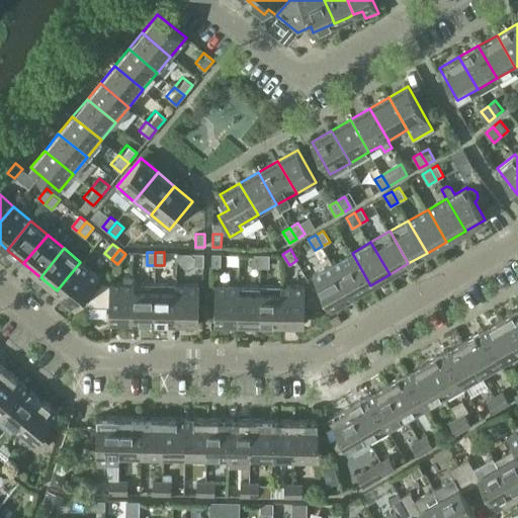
[(195,266),(203,266),(204,253),(195,253),(195,266)]
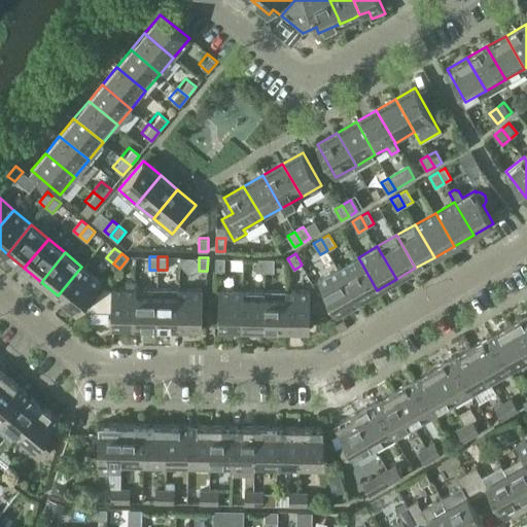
[(215,271),(224,271),(224,257),(216,257),(215,271)]
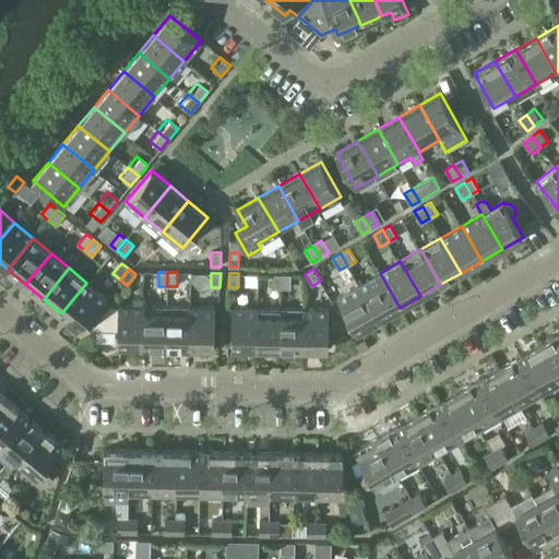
[(380,273),(359,285),(379,320),(400,308),(380,273)]
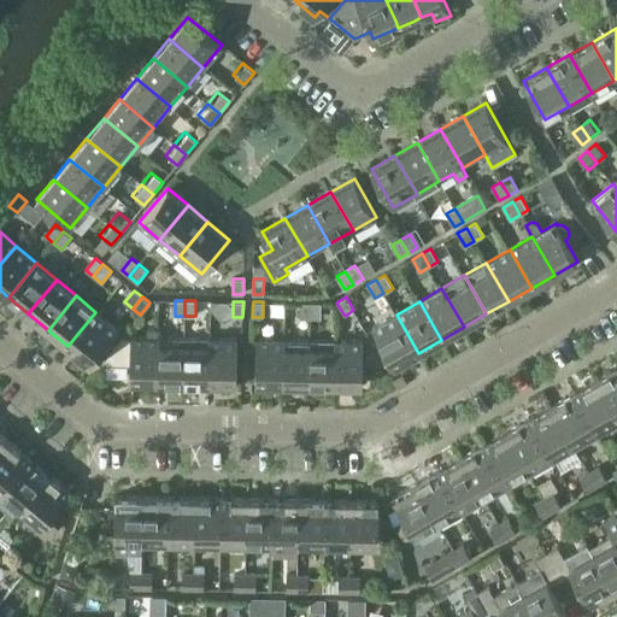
[(321,303),(310,303),(310,318),(321,318),(321,303)]
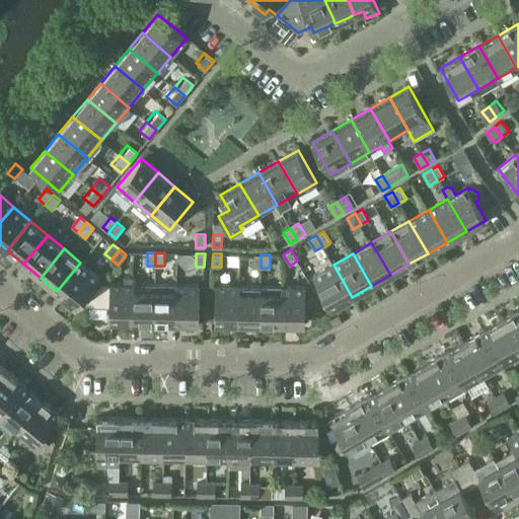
[(98,278),(80,263),(57,291),(74,306),(98,278)]
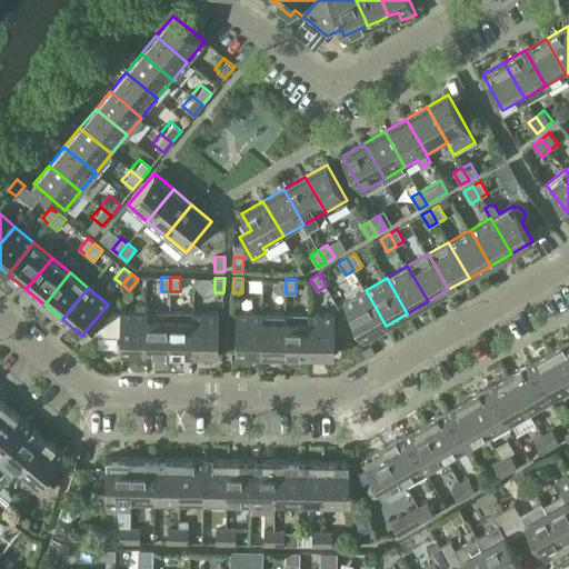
[(343,302),(363,338),(386,326),(366,290),(343,302)]
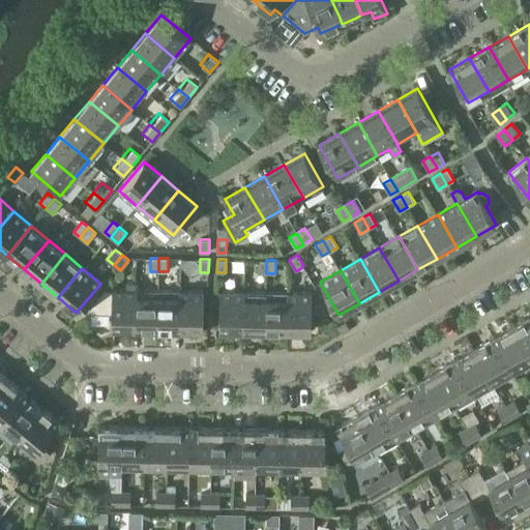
[(112,327),(135,328),(136,290),(136,284),(125,284),(125,290),(113,290),(112,327)]
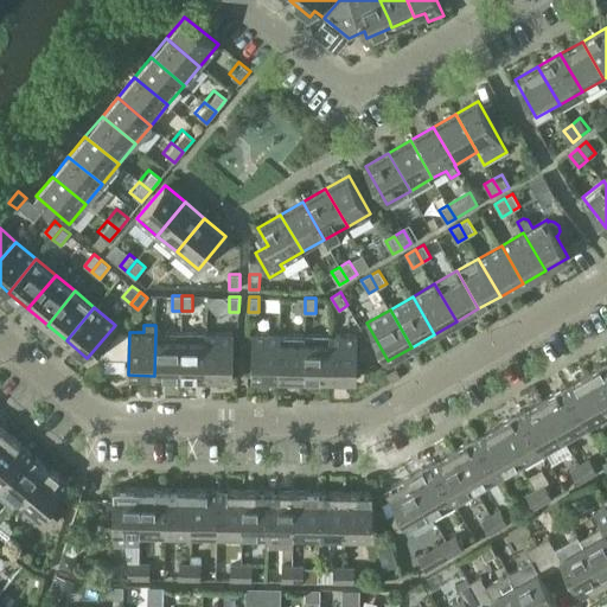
[(181,332),(155,332),(154,376),(180,376),(180,375),(181,336),(181,332)]
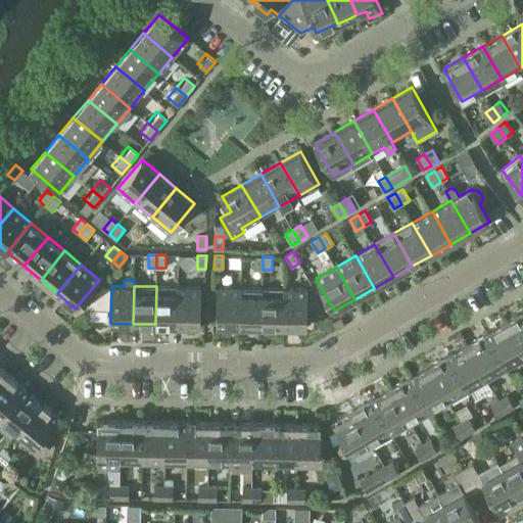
[(178,287),(156,286),(156,289),(155,323),(155,324),(177,325),(178,287)]
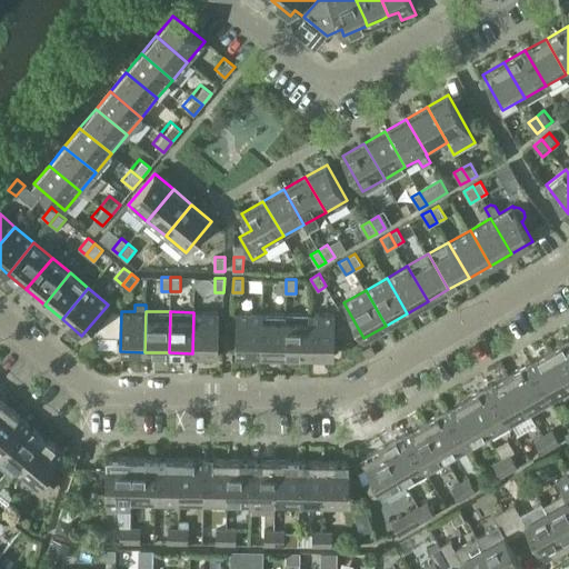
[(219,312),(193,312),(192,353),(218,353),(219,312)]
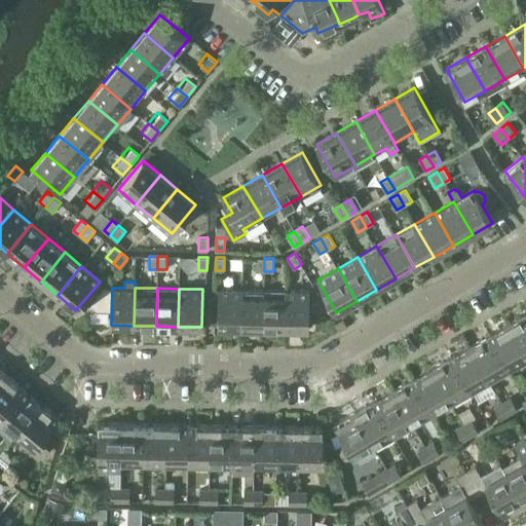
[(218,327),(240,328),(241,290),(219,289),(218,327)]
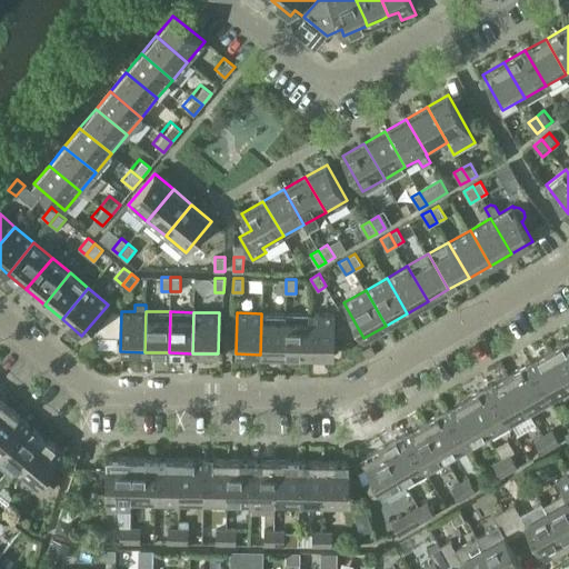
[(260,355),(285,355),(286,313),(261,313),(260,355)]
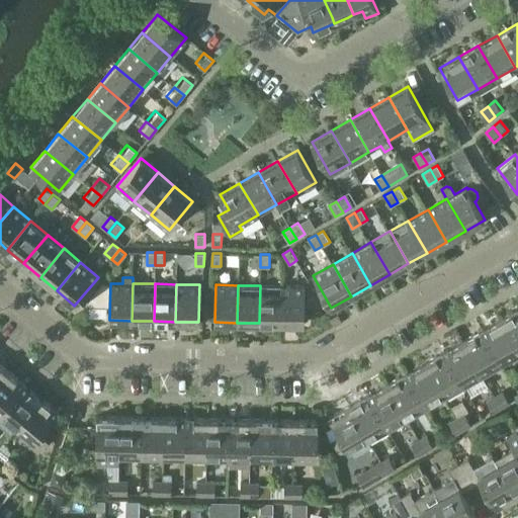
[(259,323),(281,323),(281,285),(260,285),(259,323)]
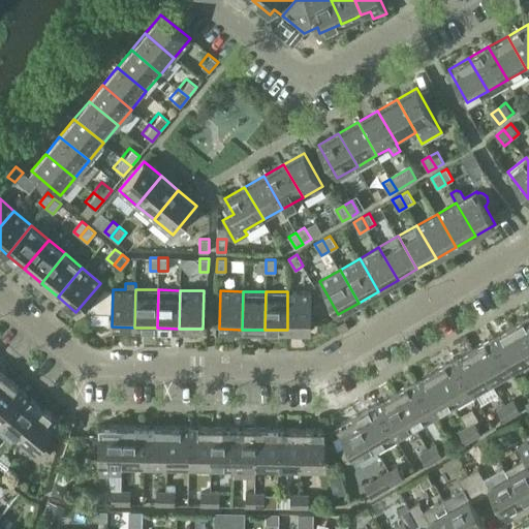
[(312,292),(287,291),(287,330),(311,331),(312,292)]
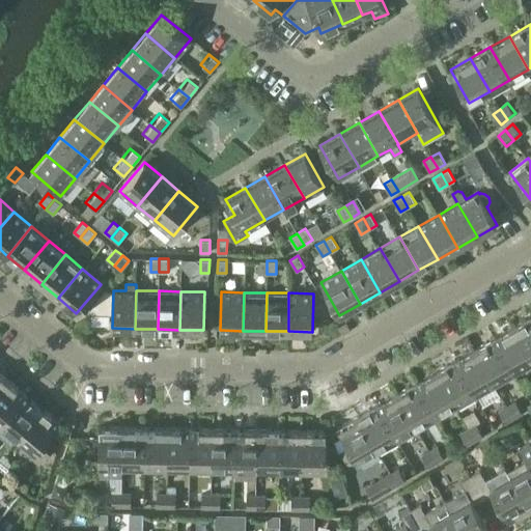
[(530,316),(513,327),(530,357),(530,316)]
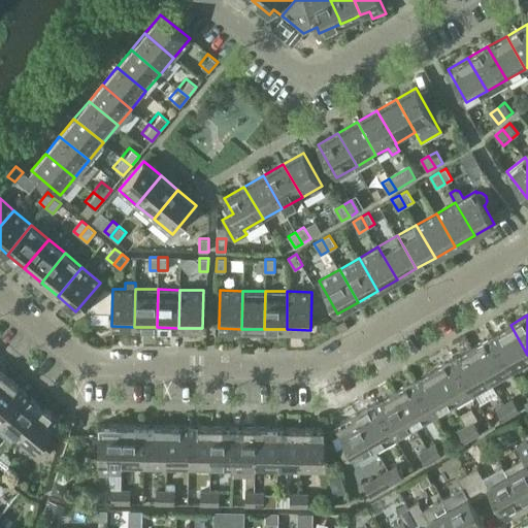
[(527,355),(510,325),(491,336),(510,369),(527,359),(527,355)]
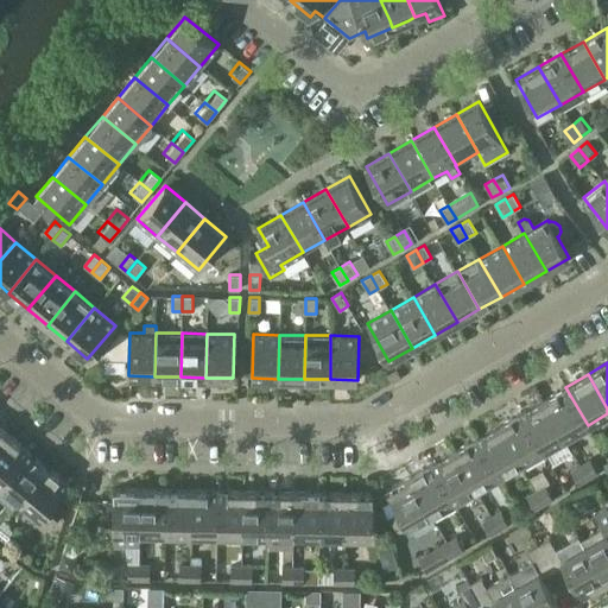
[(588,425),(565,387),(543,400),(565,438),(588,425)]
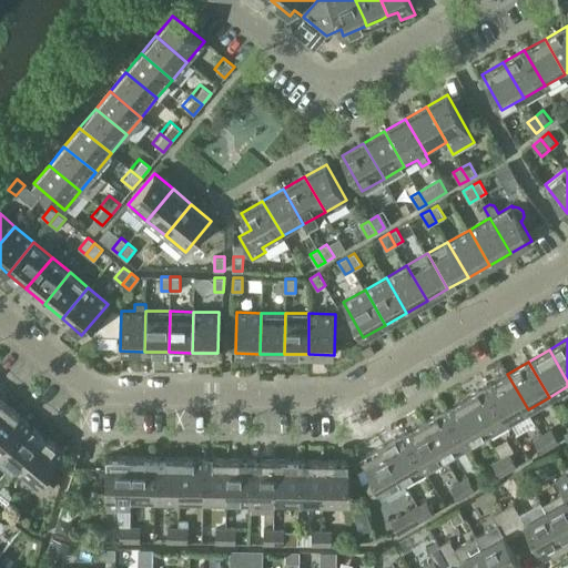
[(507,374),(486,386),(507,421),(528,409),(507,374)]
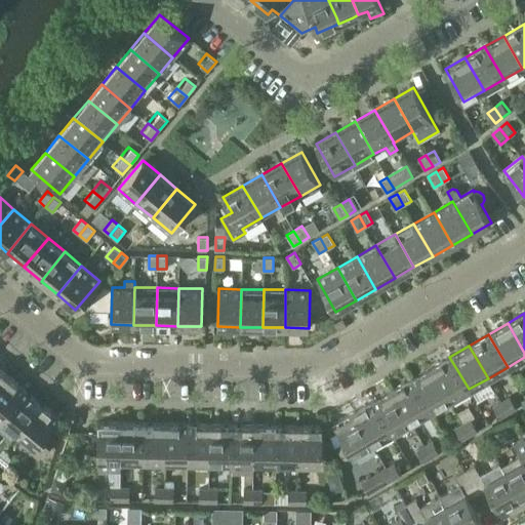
[(431,367),(450,400),(469,389),(449,357),(431,367)]
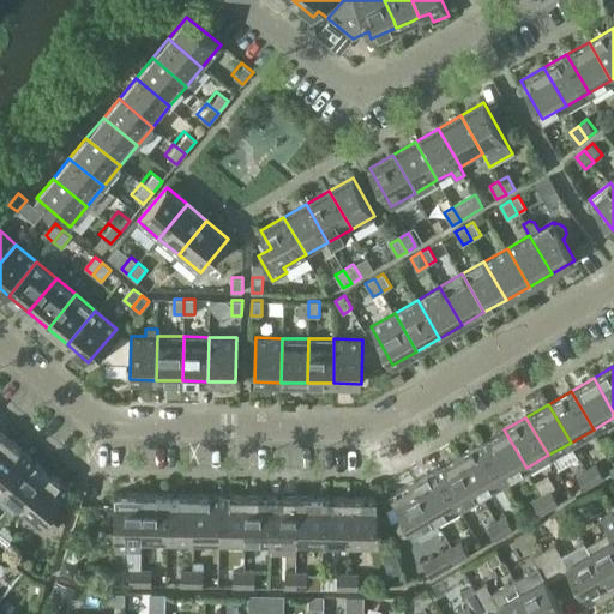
[(504,429),(481,443),(504,481),(527,468),(504,429)]
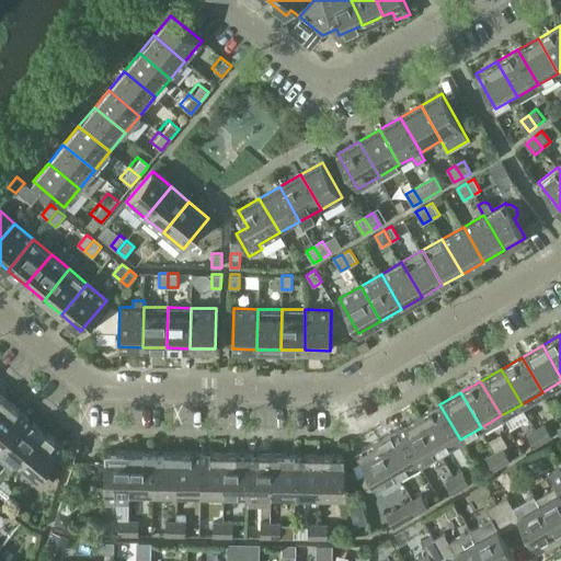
[(0,409),(0,445),(25,415),(8,400),(0,409)]
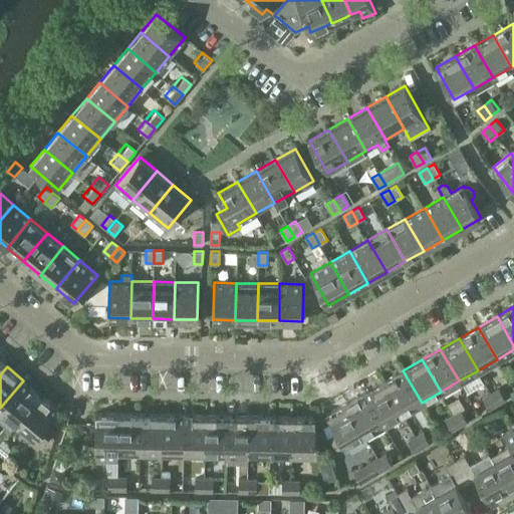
[(384,381),(403,413),(422,403),(403,370),(384,381)]
